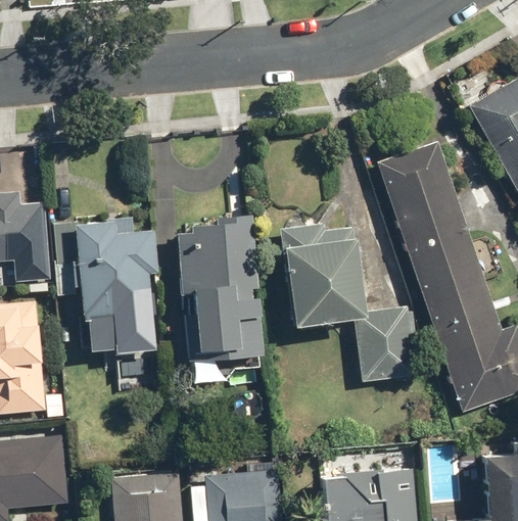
[(517,79),(470,106),(517,191),(517,79)]
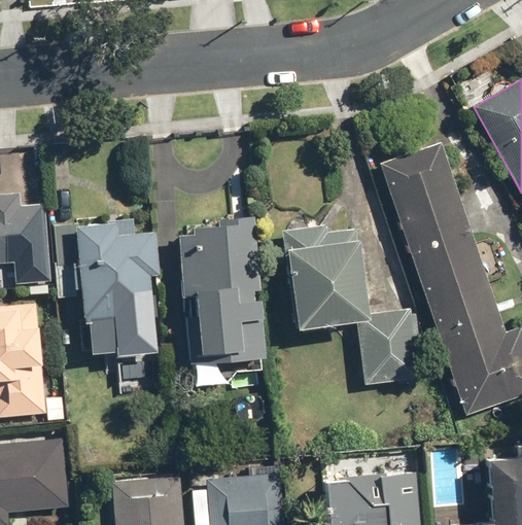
[(379,165),(466,415),(521,395),(521,326),(507,331),(441,143),(379,165)]
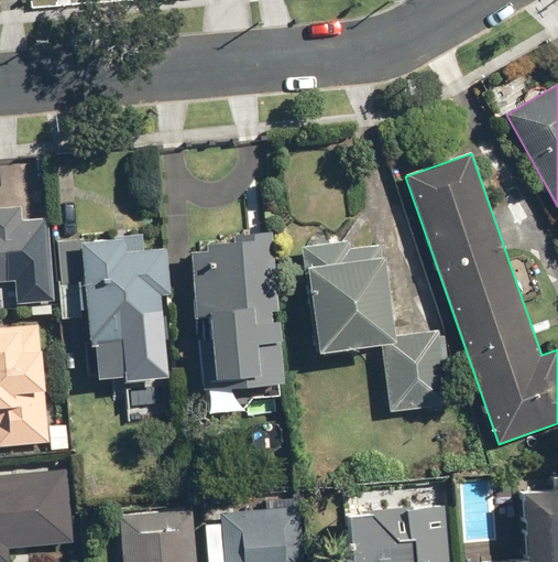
[(0,283),(24,282),(25,299),(55,296),(51,241),(22,242),(20,207),(0,207),(0,283)]
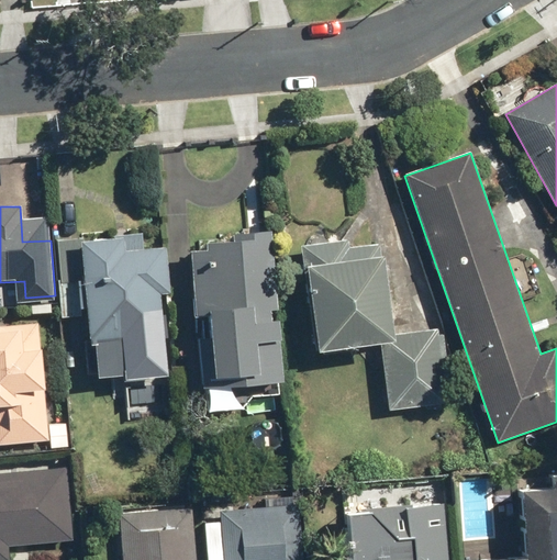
[(210,248),(191,250),(197,317),(210,316),(215,390),(285,384),(273,232),(236,234),(237,239),(209,242),(210,248)]
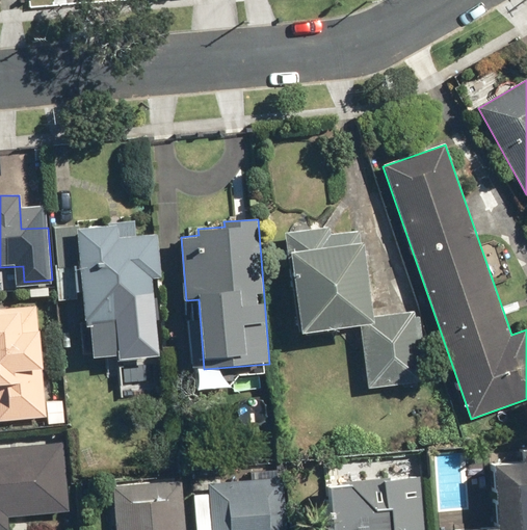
[(117,223),(78,228),(91,360),(161,352),(153,279),(162,277),(158,234),(119,238),(117,223)]
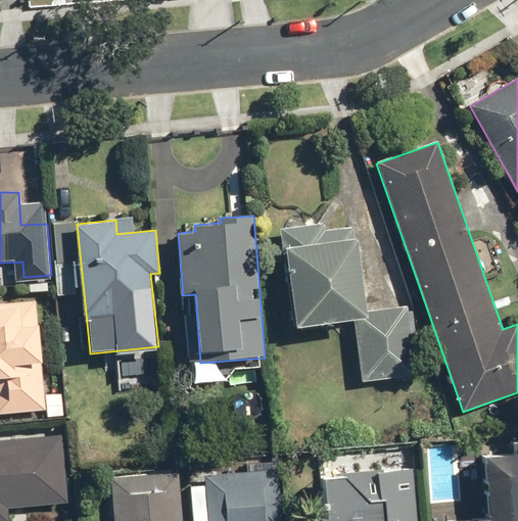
[(344,318),(354,383),(409,375),(399,309),(363,314),(351,237),(345,238),(343,225),(315,229),(315,223),(273,229),(287,326),(344,318)]
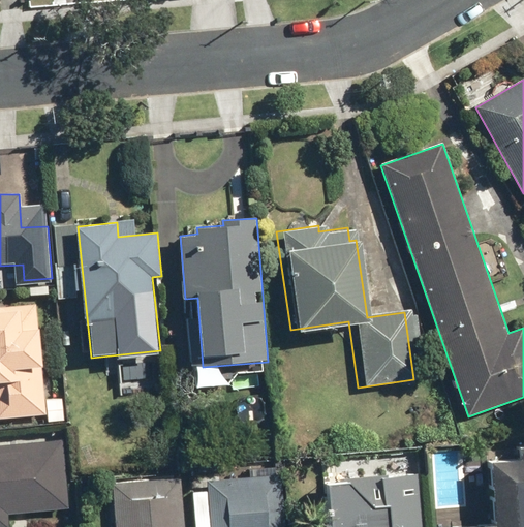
[(35,306),(0,308),(0,417),(43,414),(35,306)]
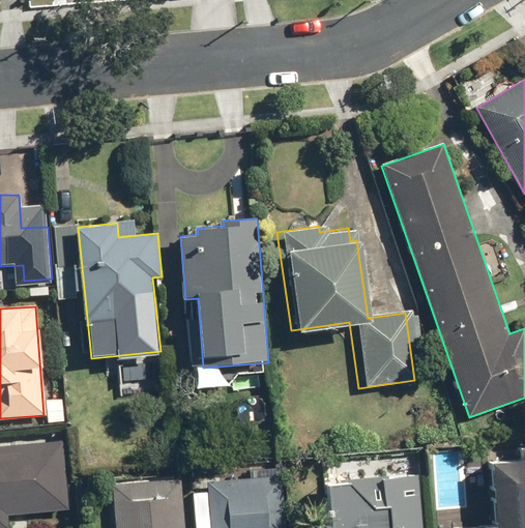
[(62,440),(0,446),(0,527),(9,527),(8,516),(68,509),(62,440)]
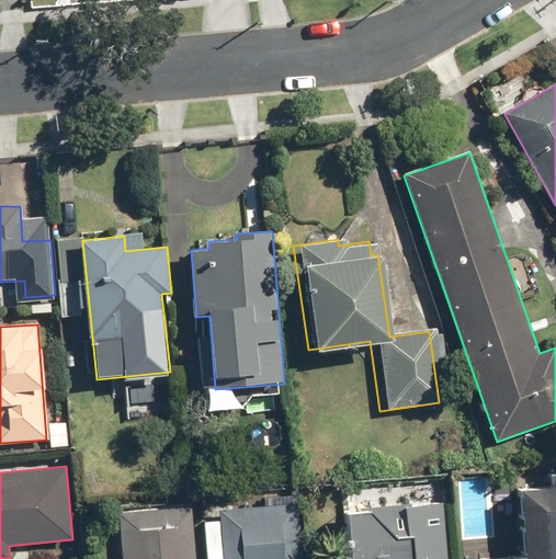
[(518,502),(523,558),(555,558),(555,479),(541,481),(543,499),(518,502)]
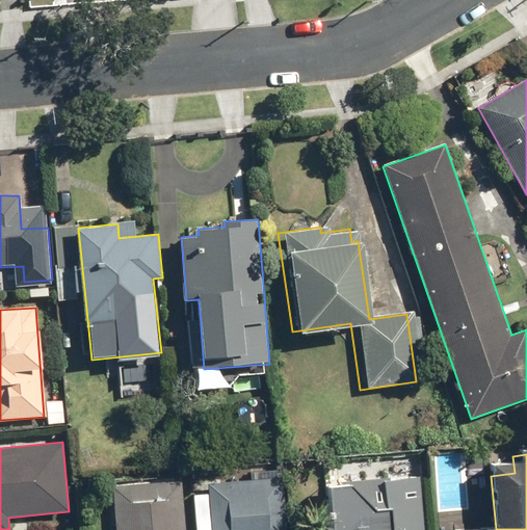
[(424,529),(419,475),(322,485),(326,529),(424,529)]
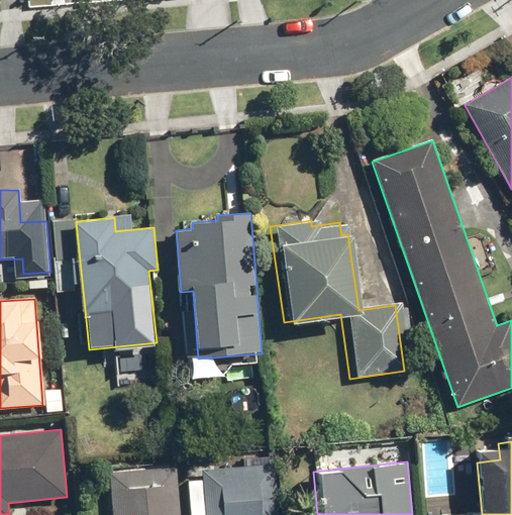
[(281,514),(278,464),(202,470),(205,514),(281,514)]
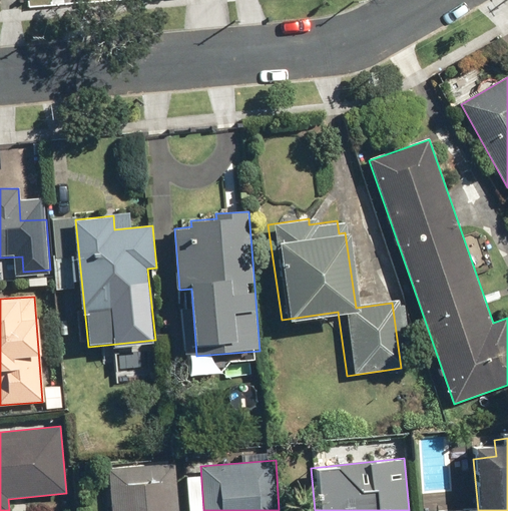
[(181,510),(176,462),(110,468),(114,510),(181,510)]
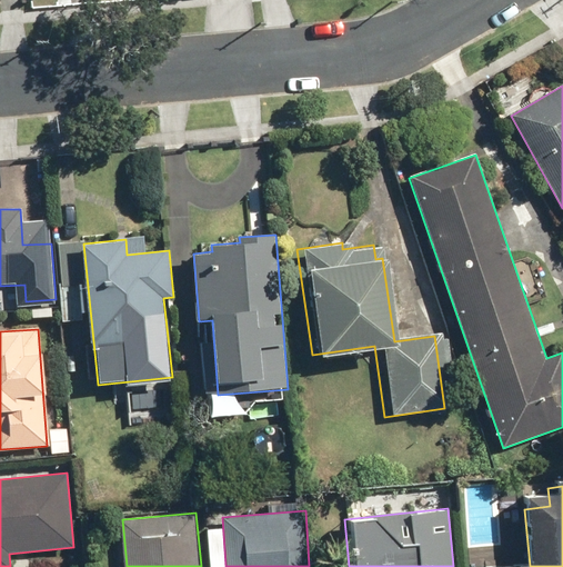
All buildings are outlined.
